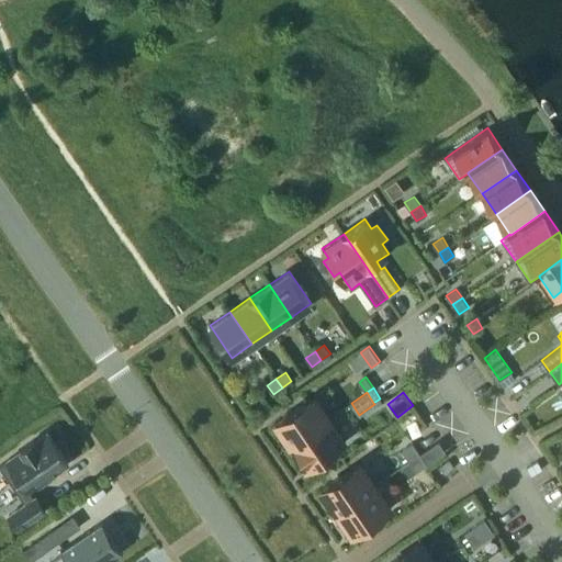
[(291,444),(329,417),(314,395),(276,423),(279,426),(291,444)]
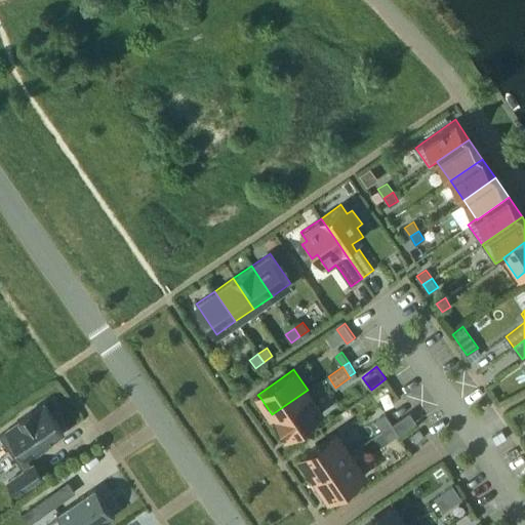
[(286,435),(322,410),(308,390),(272,414),(286,435)]
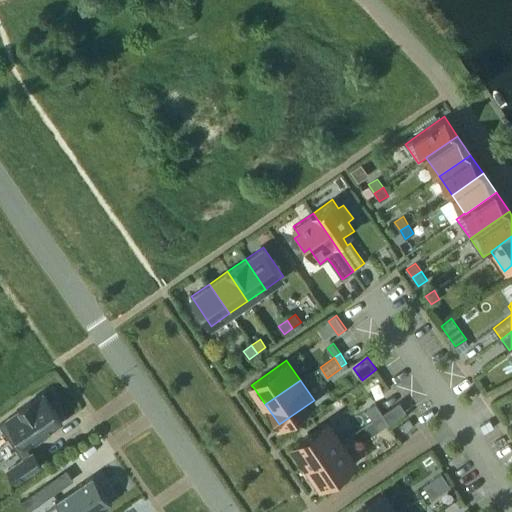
[(62,421),(43,393),(32,401),(31,400),(19,408),(20,409),(7,418),(0,423),(0,425),(23,459),(7,469),(16,482),(41,464),(33,452),(31,453),(26,446),(62,421)]
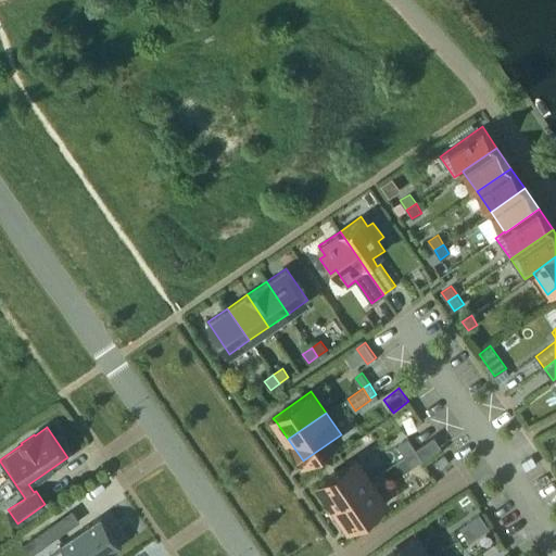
[(397,445),(404,456),(415,449),(408,438),(397,445)]
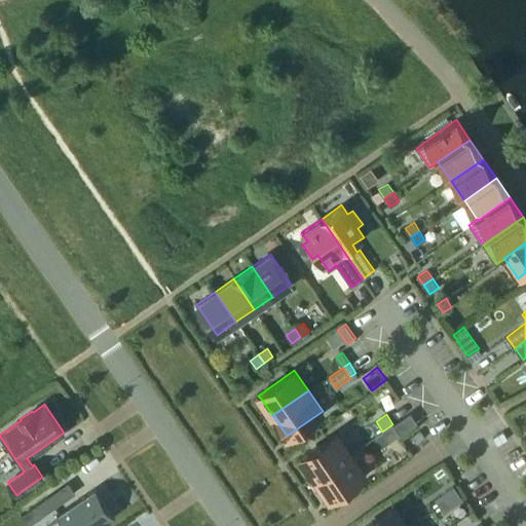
[(392,424),(382,431),(389,442),(400,435),(392,424)]
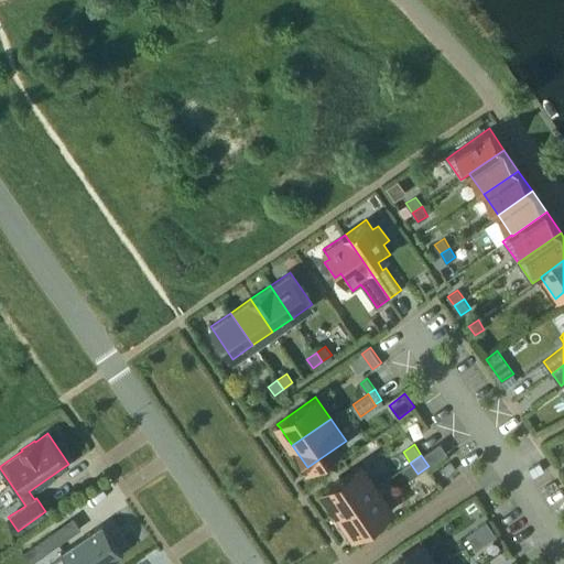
[(338,512),(377,486),(361,464),(323,490),(338,512)]
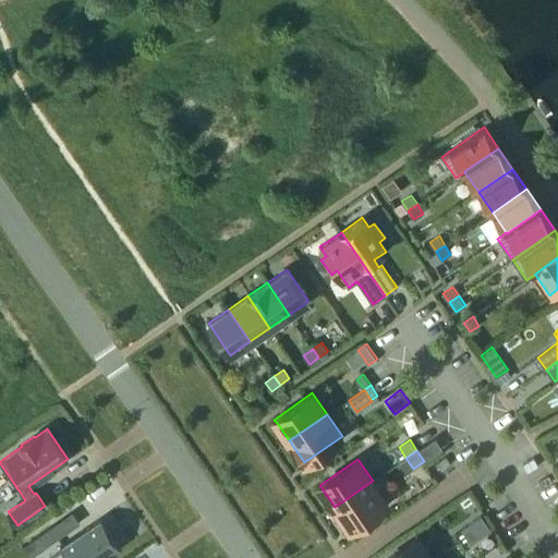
[(387,502),(373,481),(335,507),(349,529),(387,502)]
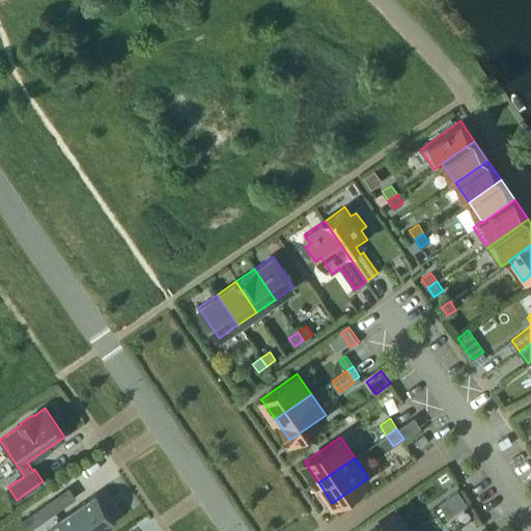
[(101,530),(116,521),(96,492),(57,519),(60,523),(48,530),(101,530)]
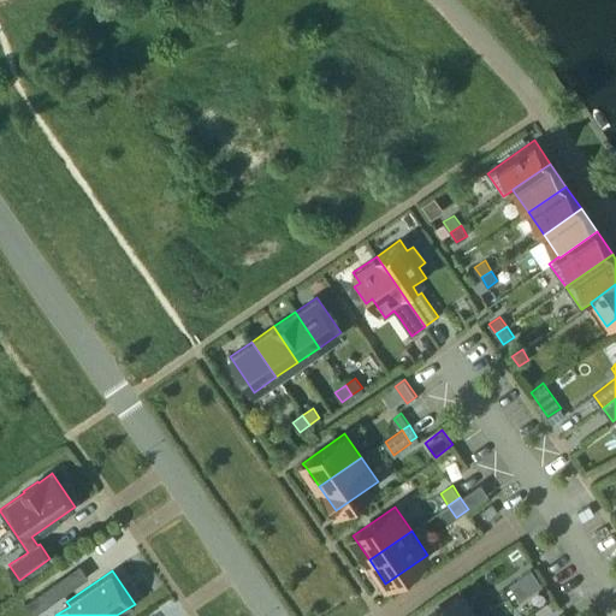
[(58,591),(48,576),(30,588),(41,603),(58,591)]
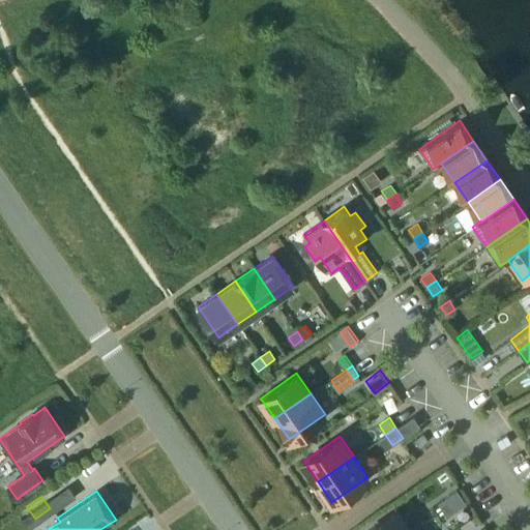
[(438,502),(443,509),(452,502),(448,496),(438,502)]
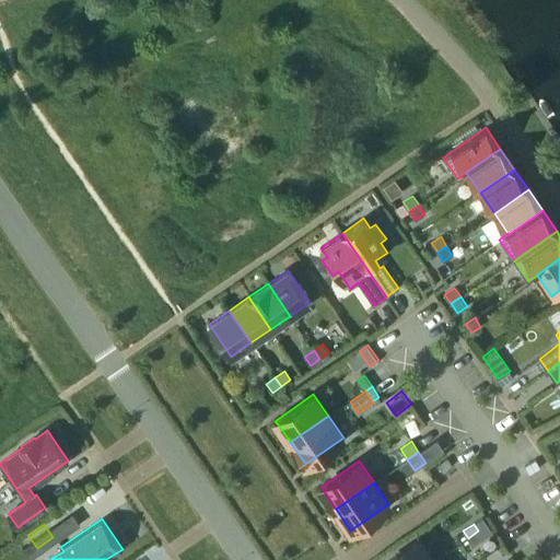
[(468,538),(473,546),(483,538),(478,531),(468,538)]
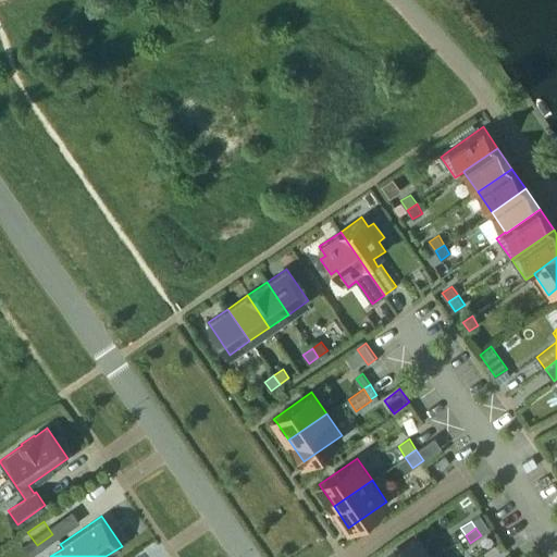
[(431,556),(418,536),(386,556),(431,556)]
